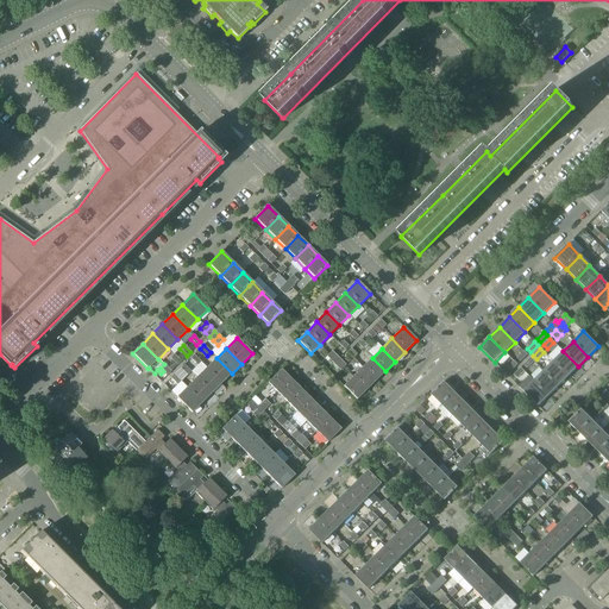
[(516,358),(520,362),(527,355),(523,351),(516,358)]
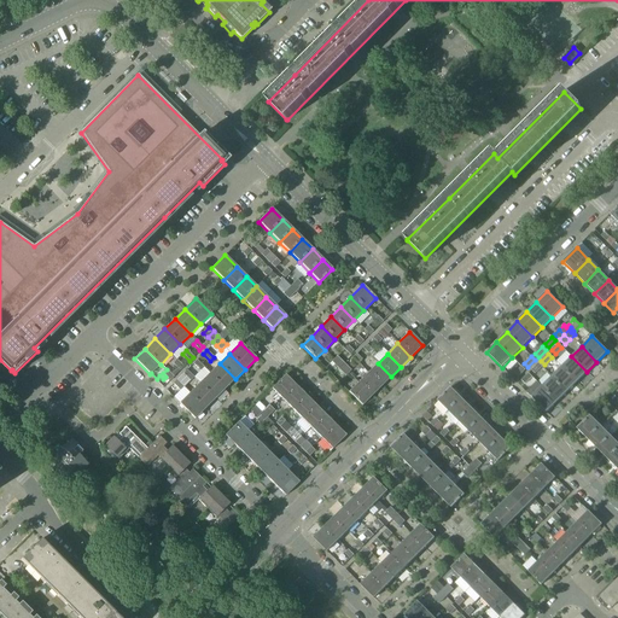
[(571,356),(561,367),(577,382),(587,372),(571,356)]
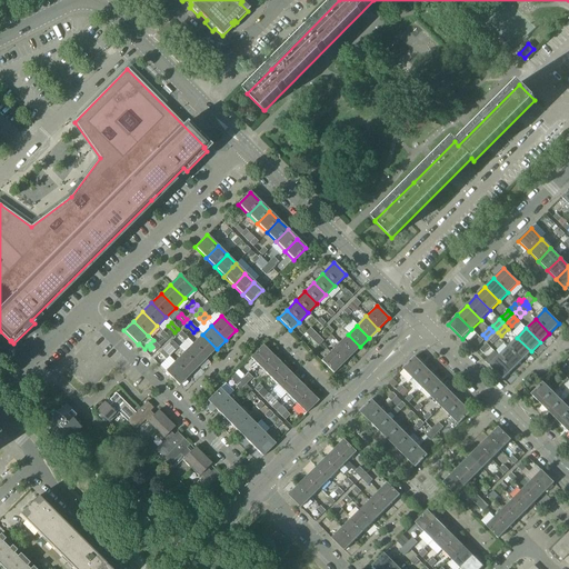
[(159,335),(166,341),(169,338),(162,331),(159,335)]
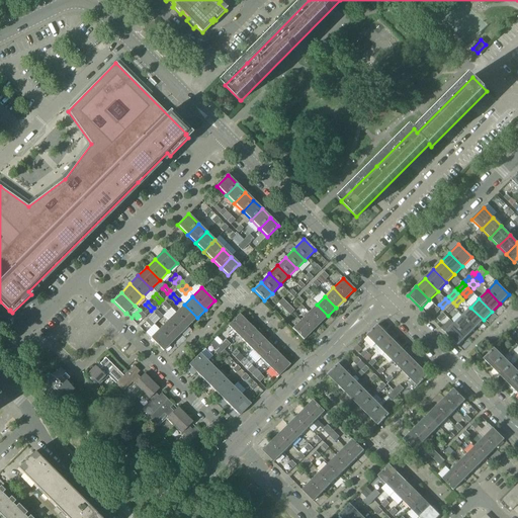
[(165,301),(162,305),(168,311),(171,308),(165,301)]
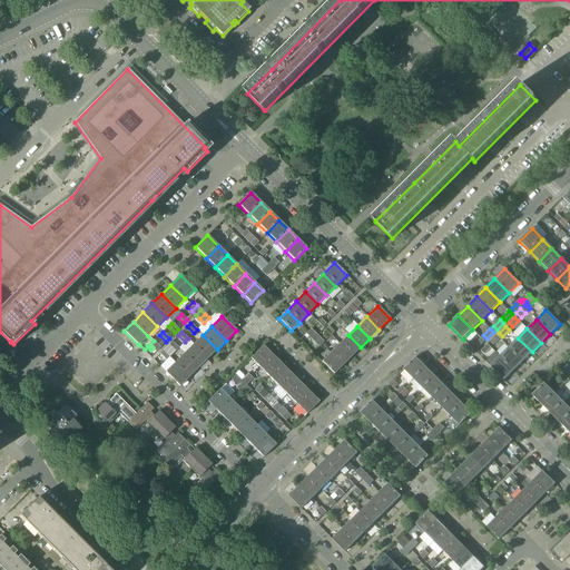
[(203,335),(194,344),(208,359),(217,350),(203,335)]
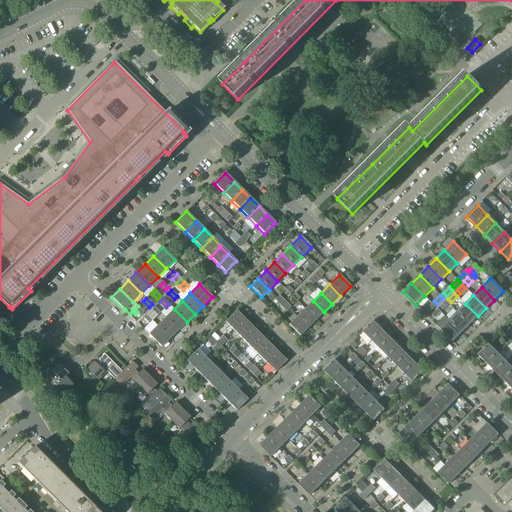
[(313,301),(304,309),(316,320),(324,312),(313,301)]
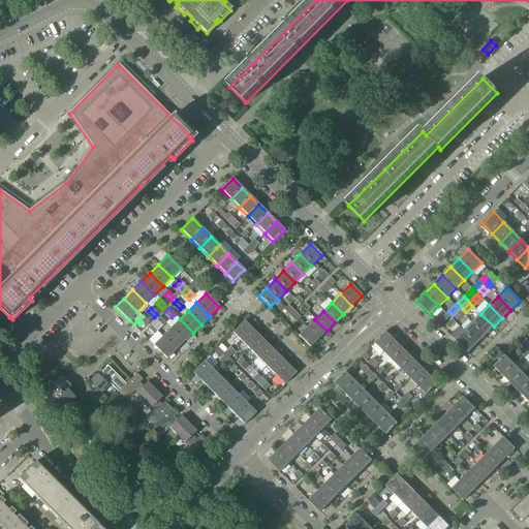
[(461,311),(455,317),(458,320),(464,314),(461,311)]
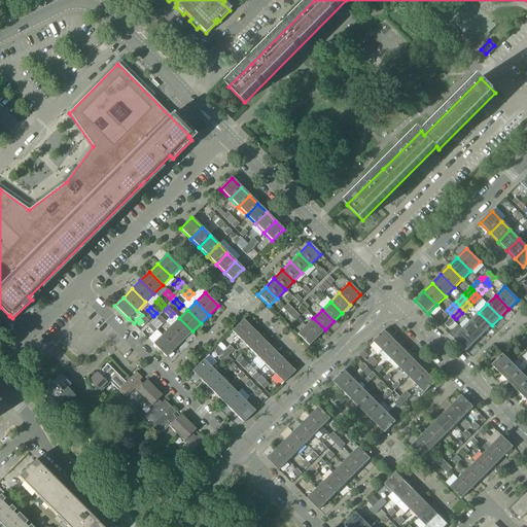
[(438,318),(442,322),(448,316),(445,313),(438,318)]
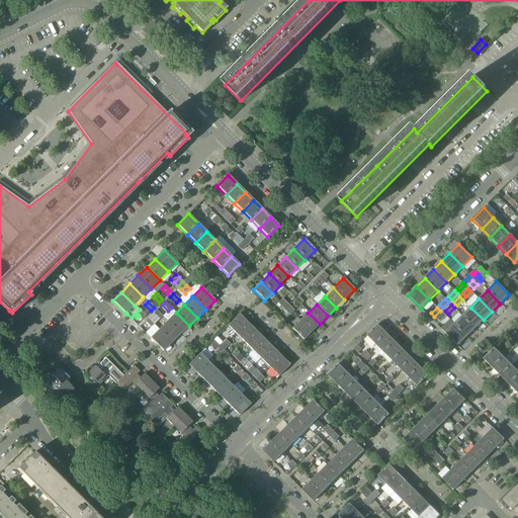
[(470,308),(462,316),(475,329),(484,320),(470,308)]
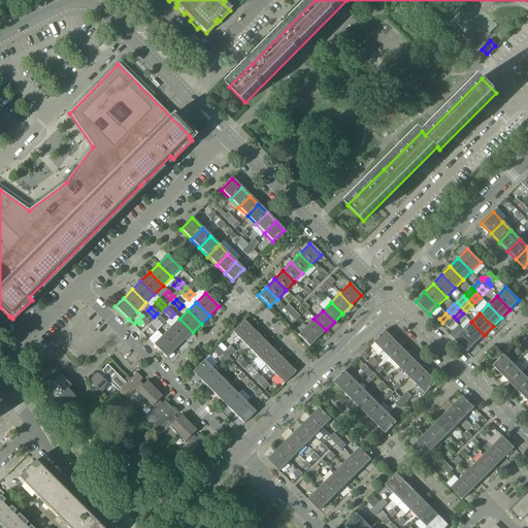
[(139,319),(141,322),(144,325),(145,325),(149,322),(142,316),(139,319)]
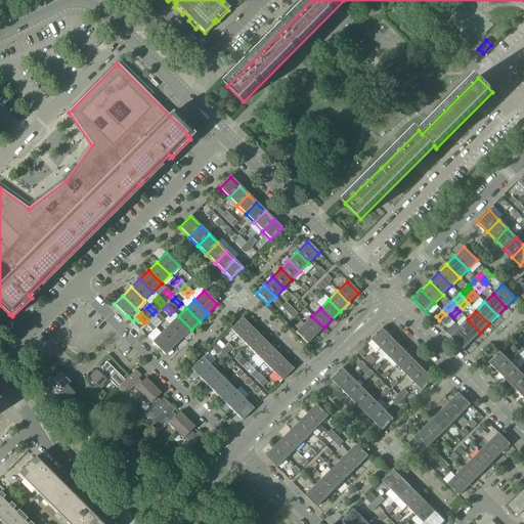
[(159,314),(156,317),(161,322),(164,319),(159,314)]
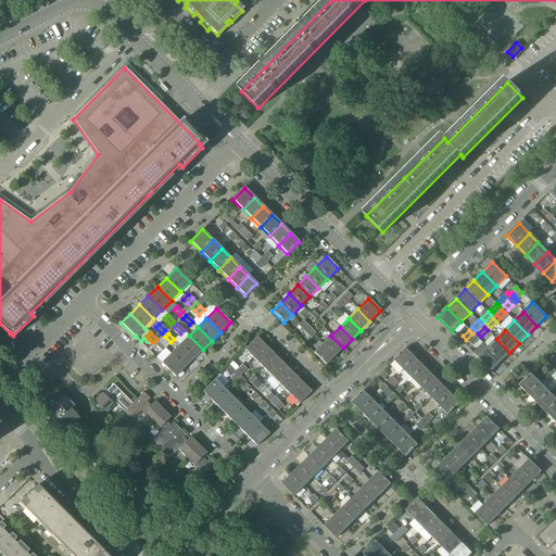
[(189,336),(179,344),(193,358),(203,350),(189,336)]
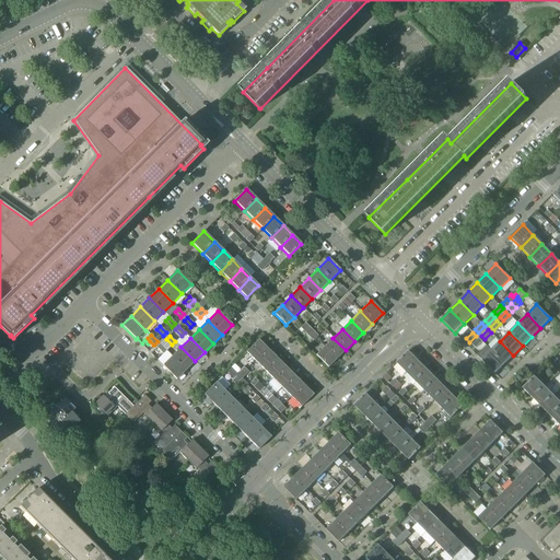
[(333,338),(324,347),(336,360),(346,350),(333,338)]
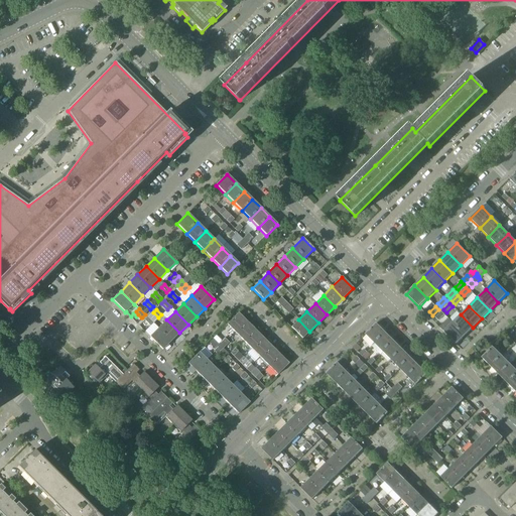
[(441,311),(435,317),(438,320),(444,314),(441,311)]
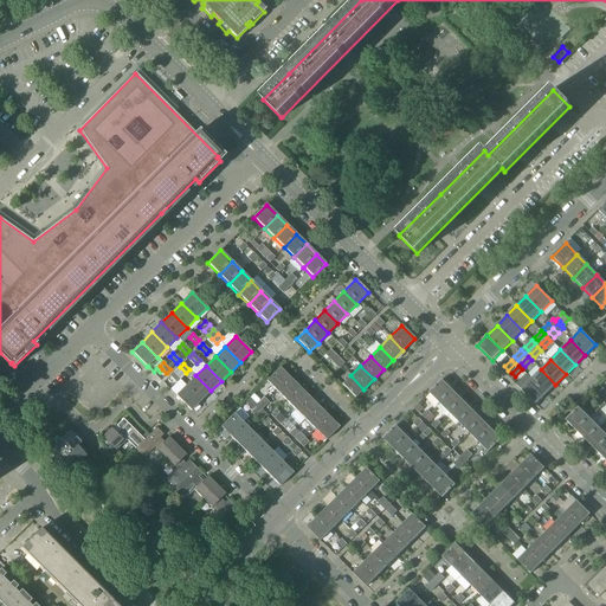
[(266,381),(276,391),(289,378),(279,368),(266,381)]
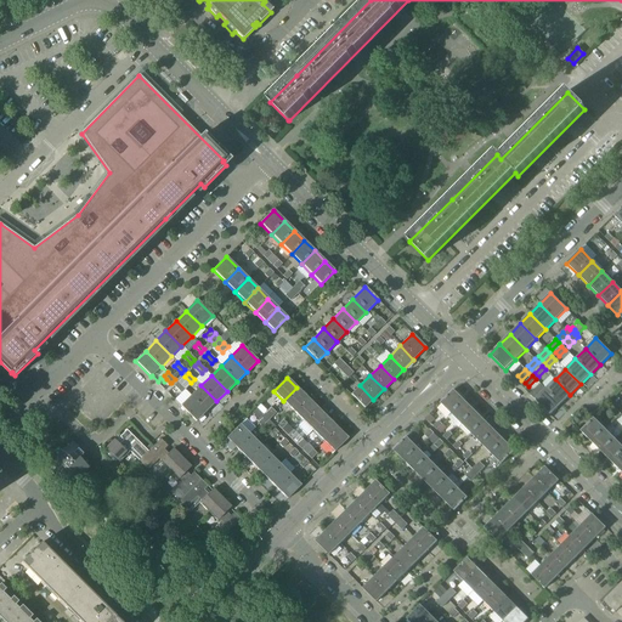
[(555,379),(544,389),(560,405),(570,395),(555,379)]
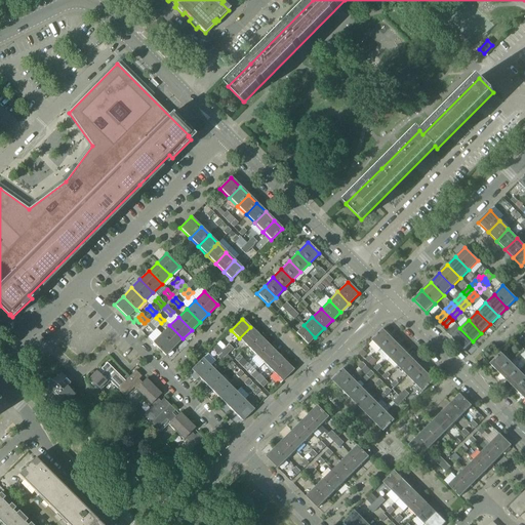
[(150,323),(147,326),(153,332),(156,329),(150,323)]
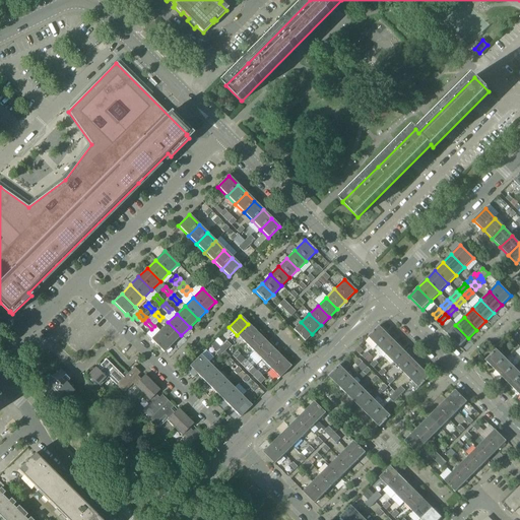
[(168,322),(159,331),(173,344),(181,335),(168,322)]
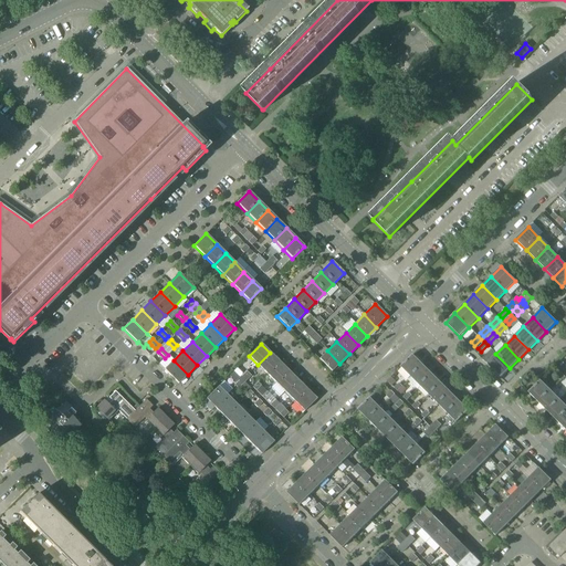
[(339,364),(327,350),(318,359),(332,371),(339,364)]
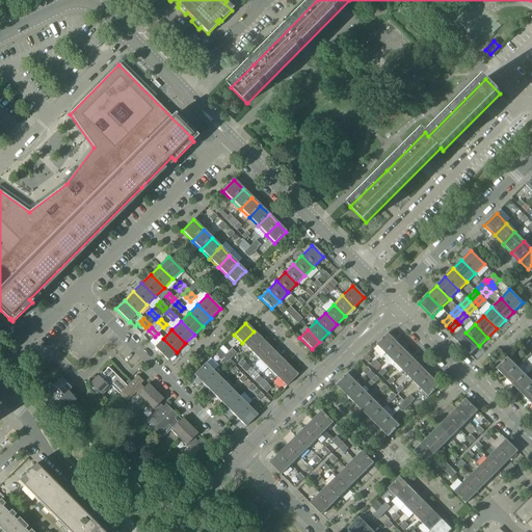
[(242,343),(250,351),(262,340),(254,331),(242,343)]
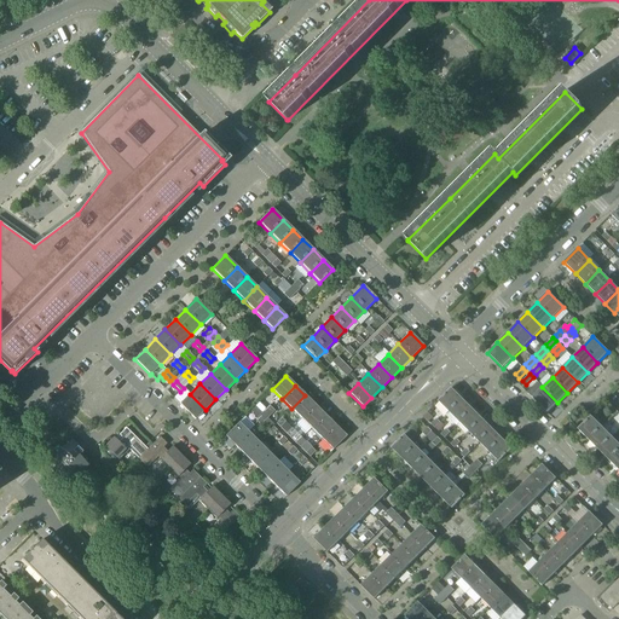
[(557,403),(542,387),(532,398),(547,414),(557,403)]
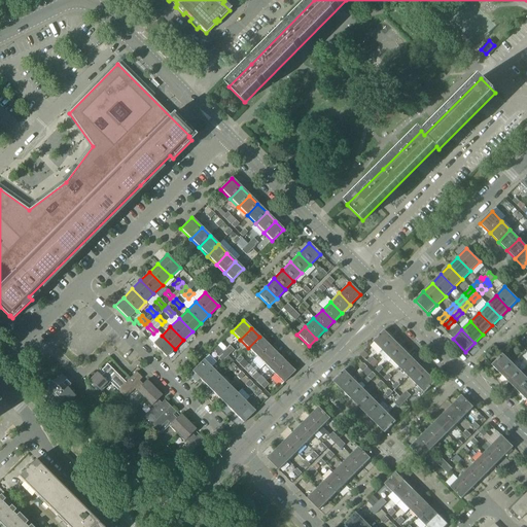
[(373,342),(383,352),(394,341),(384,330),(373,342)]
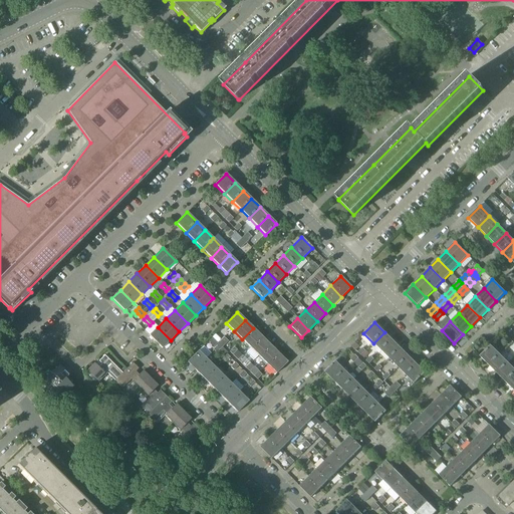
[(171,340),(158,327),(149,335),(162,348),(171,340)]
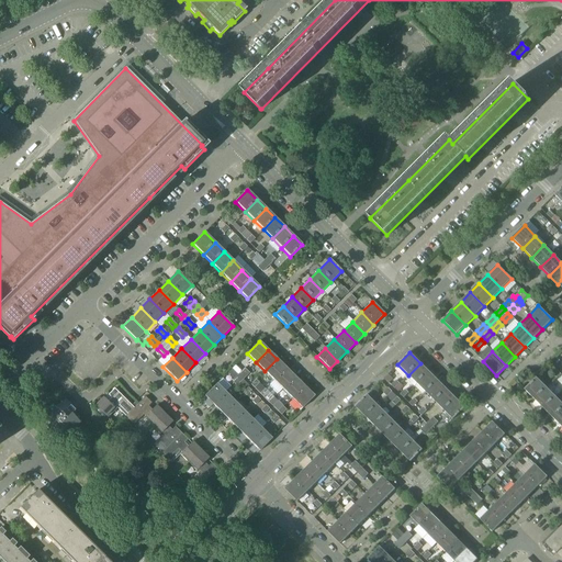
[(265,371),(273,380),(285,368),(277,359),(265,371)]
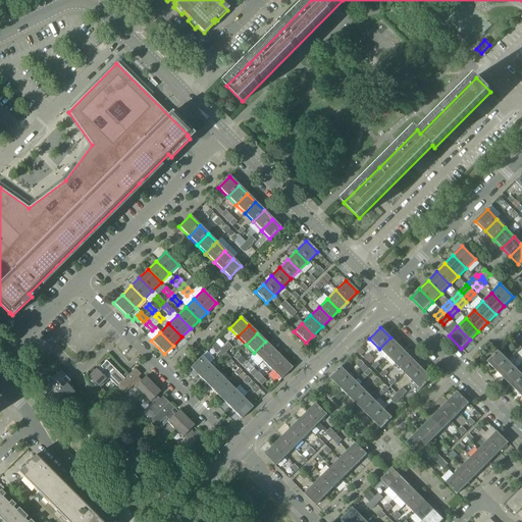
[(379,349),(387,357),(399,346),(390,337),(379,349)]
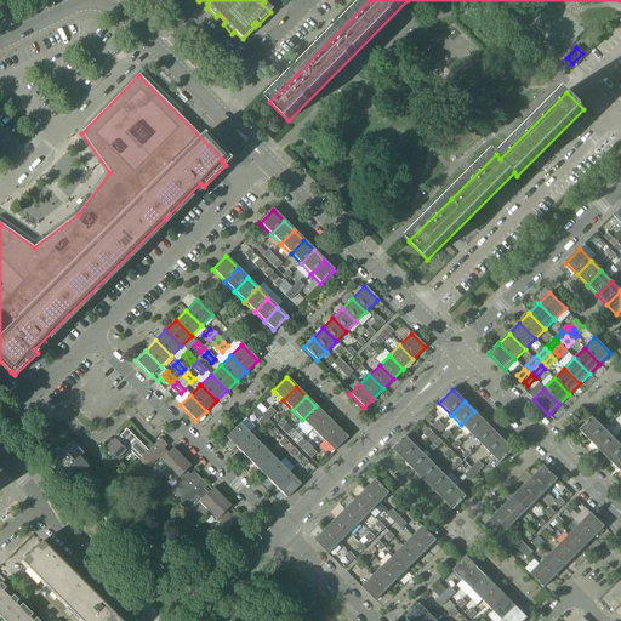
[(302,420),(312,429),(325,416),(315,406),(302,420)]
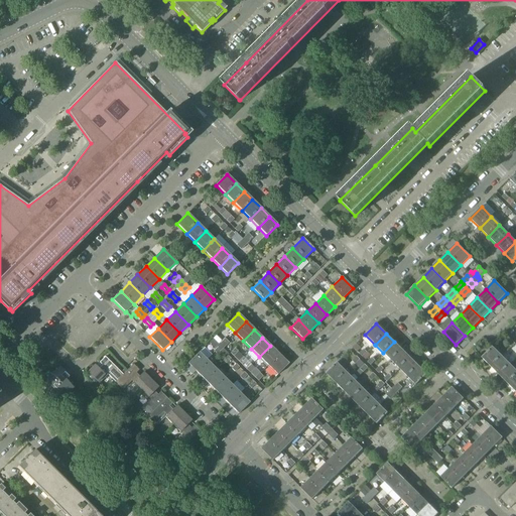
[(515,344),(509,338),(506,341),(512,347),(515,344)]
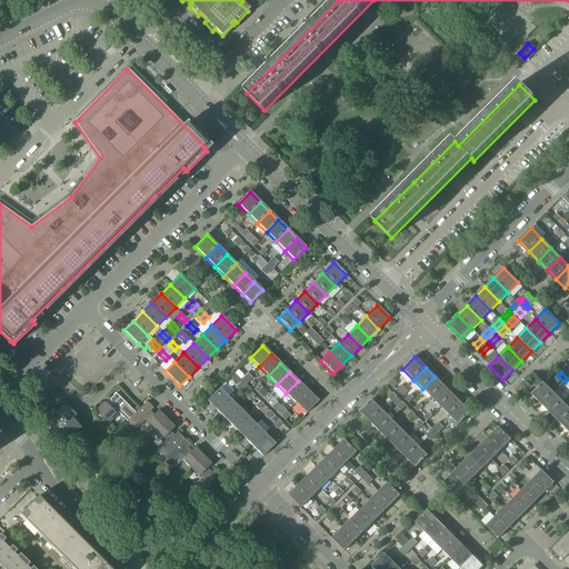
[(422,389),(431,398),(443,386),(435,377),(422,389)]
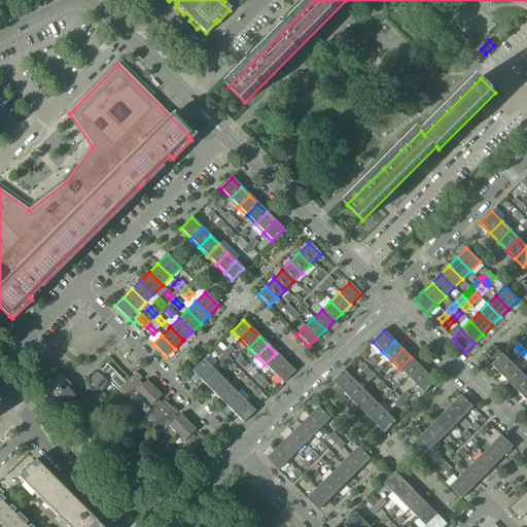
[(265,364),(273,374),(284,361),(276,353),(265,364)]
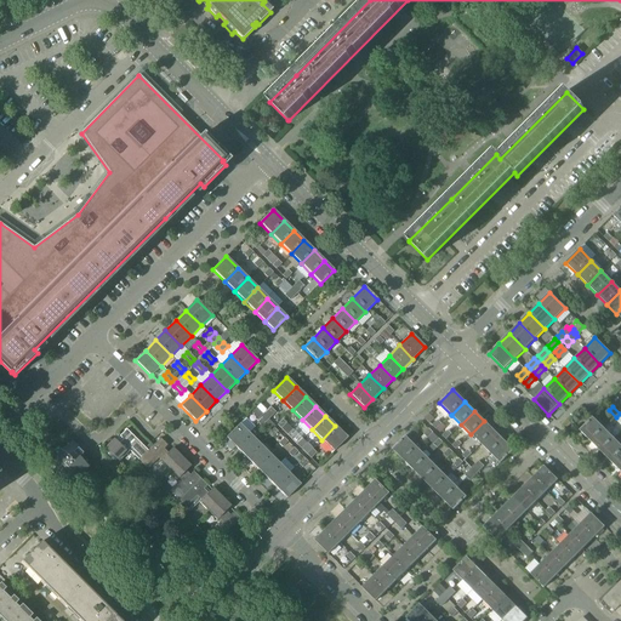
[(580,431),(591,443),(604,429),(592,417),(580,431)]
